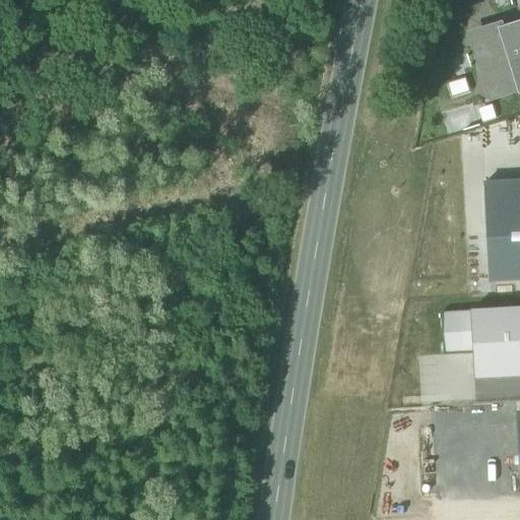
[(519,25),(504,31),(519,87),(519,25)]
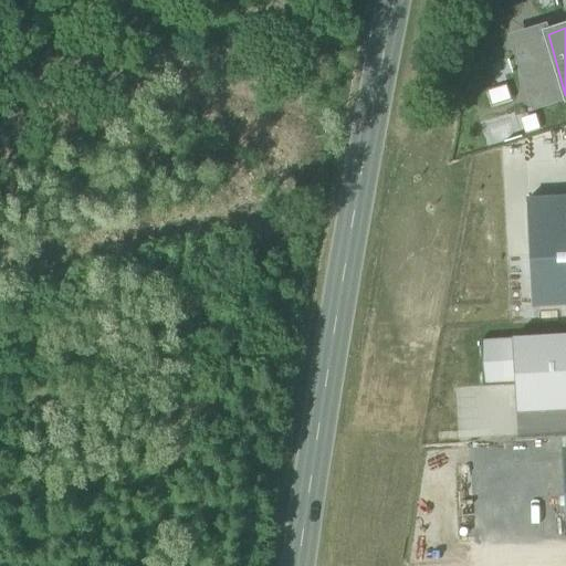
[(535,105),(565,95),(548,34),(548,33),(542,35),(525,31),(520,55),(535,105)]
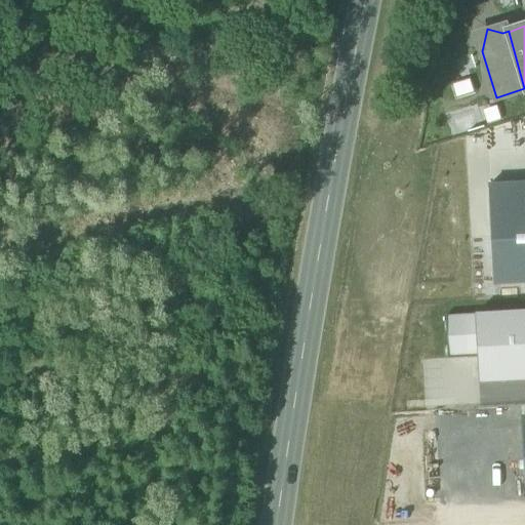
[(452,132),(477,127),(473,109),(448,114),(452,132)]
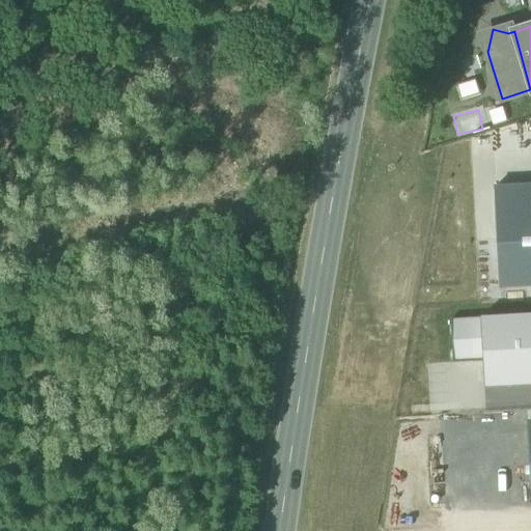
[(530,185),(494,187),(495,203),(530,201),(530,185)]
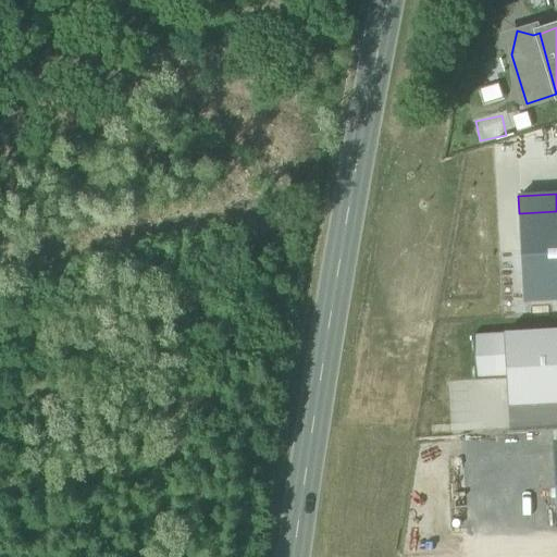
[(556,211),(519,213),(524,301),(556,299),(556,211)]
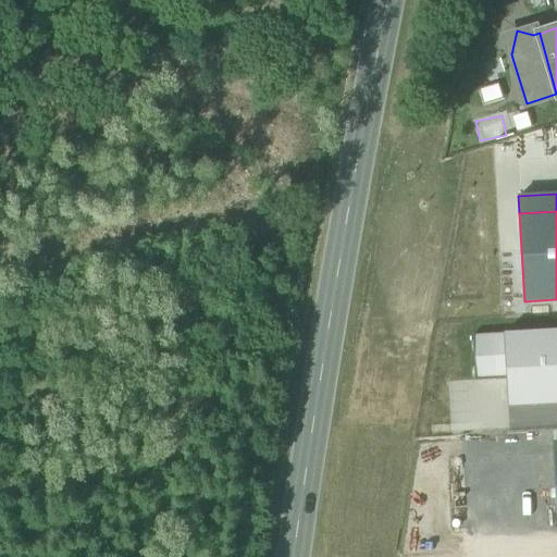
[(506,380),(507,408),(556,405),(556,330),(503,334),(506,380)]
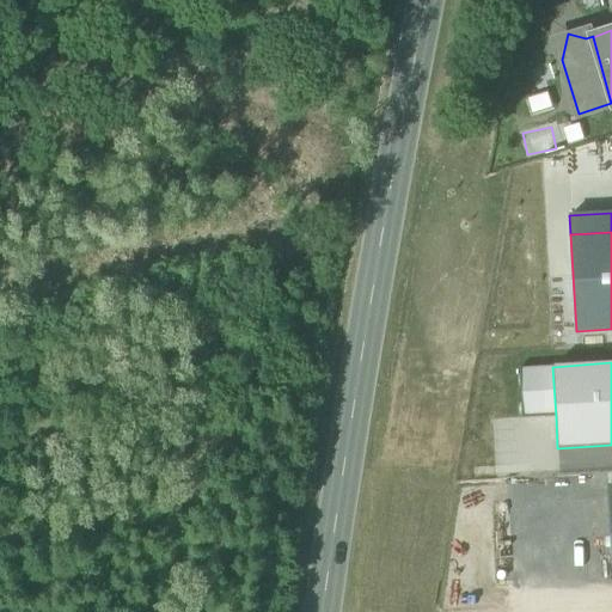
[(552,367),(519,368),(521,418),(556,417),(552,367)]
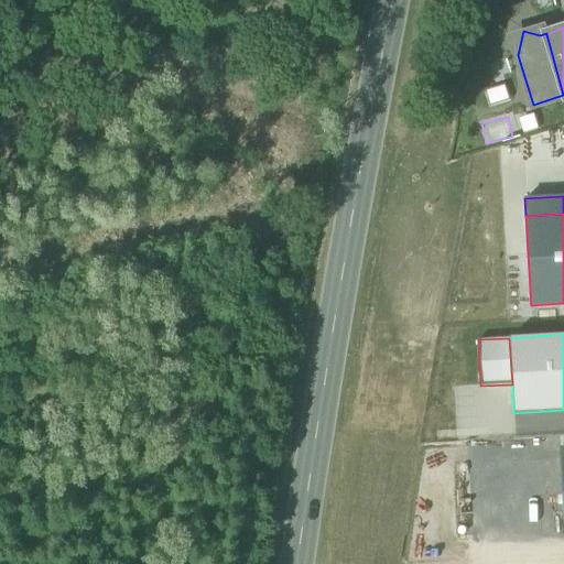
All buildings are outlined.
